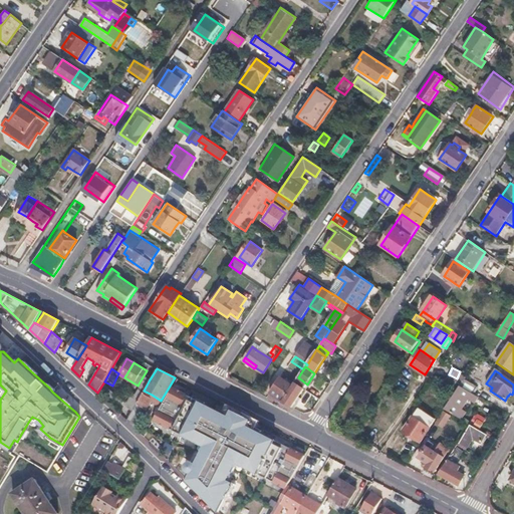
[(136,395),(133,393),(124,406),(131,412),(142,393),(144,391),(150,379),(147,377),(136,395)]
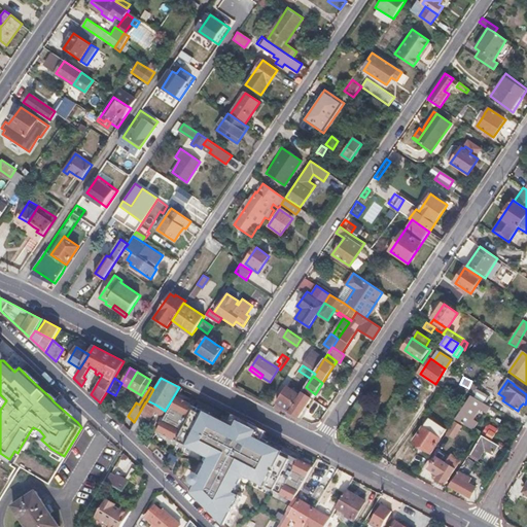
[(287,387),(283,393),(295,402),(300,395),(287,387)]
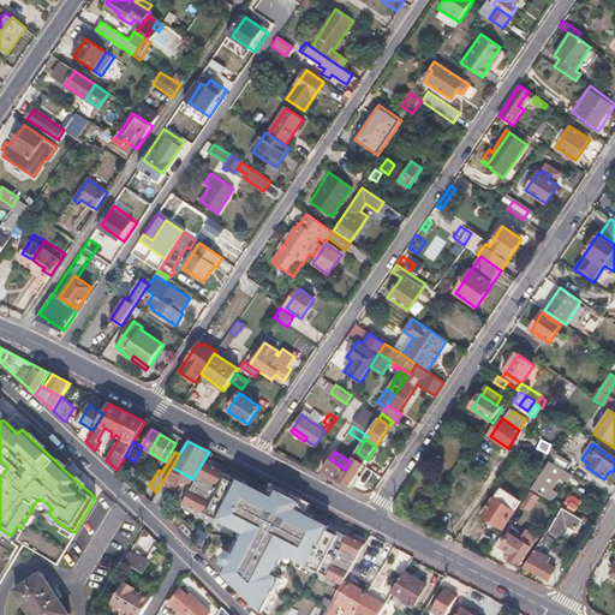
[(368,460),(357,452),(352,458),(364,465),(368,460)]
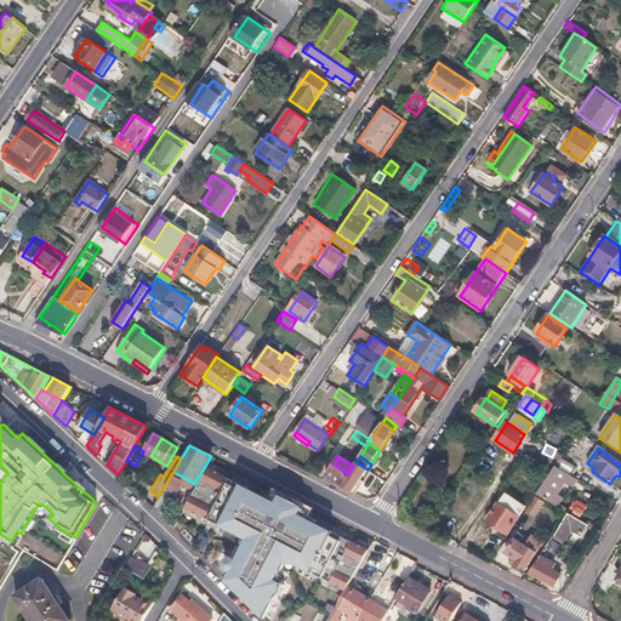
[(562,460),(556,468),(570,477),(576,469),(562,460)]
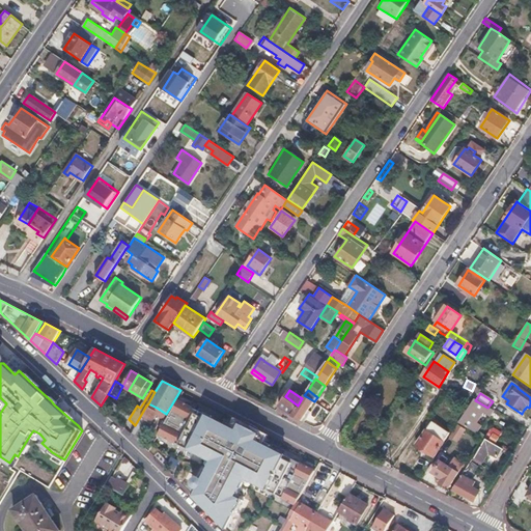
[(302,398),(298,406),(291,414),(290,415),(301,421),(308,410),(314,401),(304,395),(302,398)]
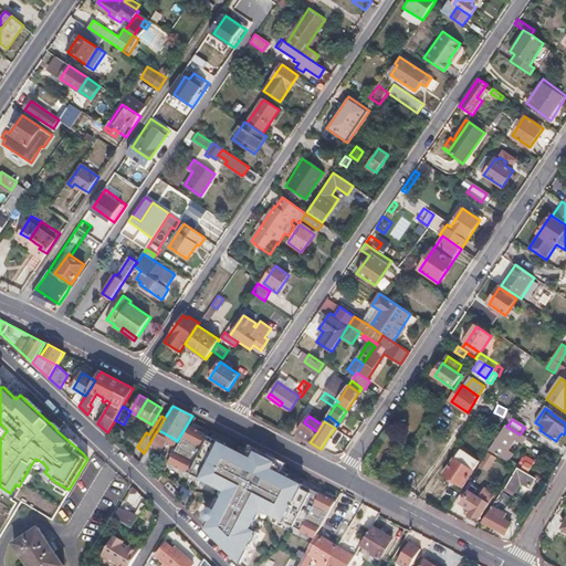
[(304,422),(297,432),(311,441),(317,432),(304,422)]
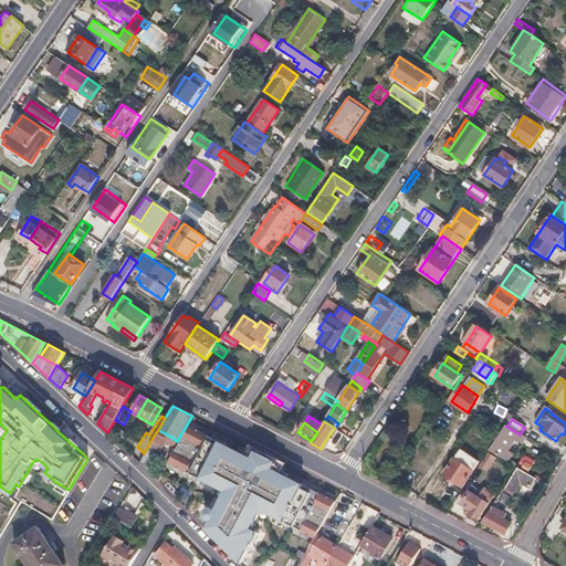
[(314,538),(331,509),(276,477),(282,468),(265,458),(248,447),(242,457),(189,426),(178,446),(175,450),(168,462),(208,483),(218,488),(220,484),(228,489),(226,492),(220,501),(213,512),(212,511),(210,510),(205,513),(206,519),(210,522),(206,530),(240,564),(249,545),(255,533),(250,530),(261,511),(263,506),(270,511),(268,514),(314,538)]
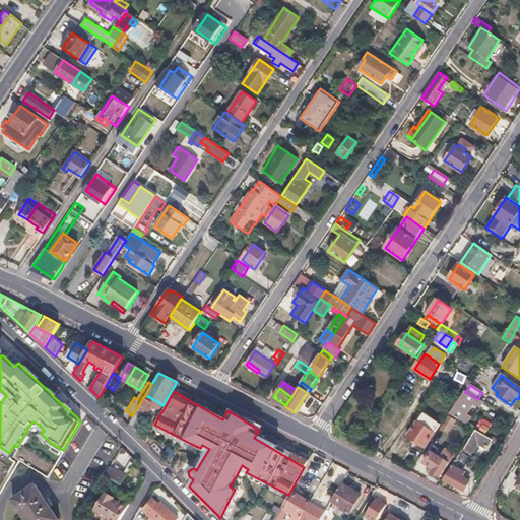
[(458,403),(460,404),(451,417),(466,426),(469,421),(464,418),(469,410),(473,403),(478,406),(481,401),(477,399),(465,392),(459,401),(458,403)]
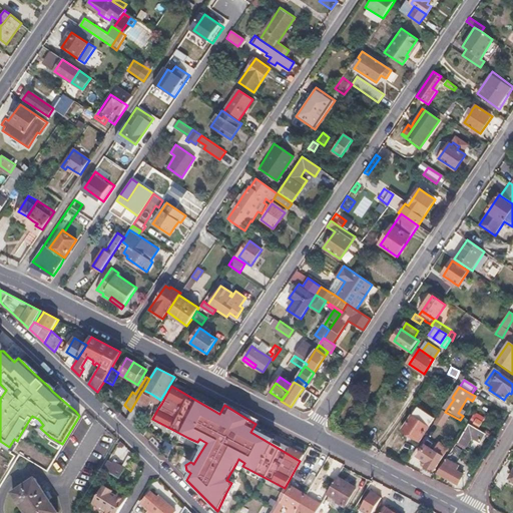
[(149,397),(141,392),(130,411),(125,419),(137,426),(141,420),(136,417),(142,406),(145,408),(149,401),(149,397)]
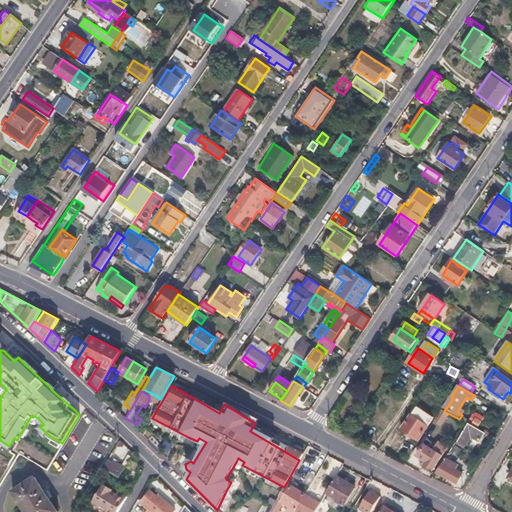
[(301,397),(297,395),(290,406),(294,407),(301,397)]
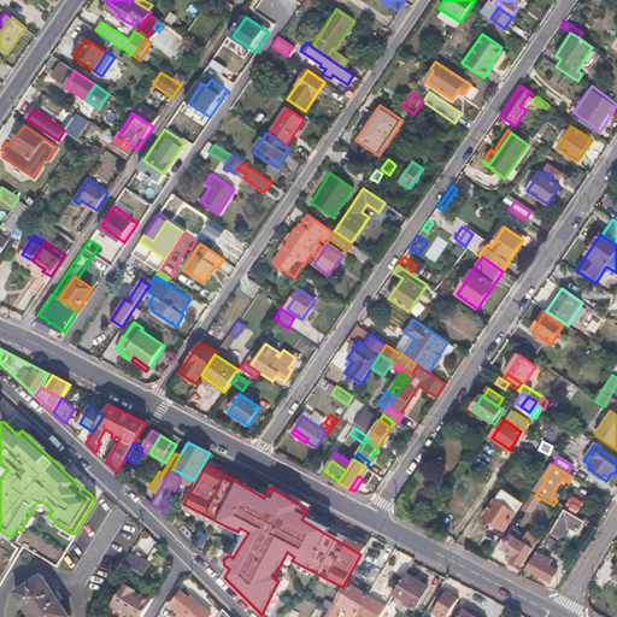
[(194,486),(189,483),(177,503),(178,504),(170,519),(174,521),(177,515),(183,504),(191,491),(194,486)]
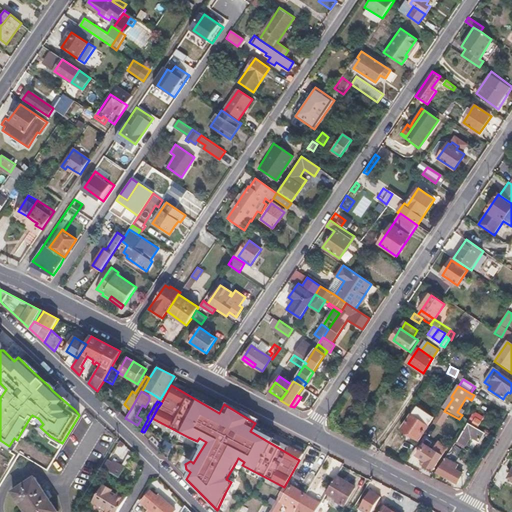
[(441,411),(439,415),(448,421),(450,417),(441,411)]
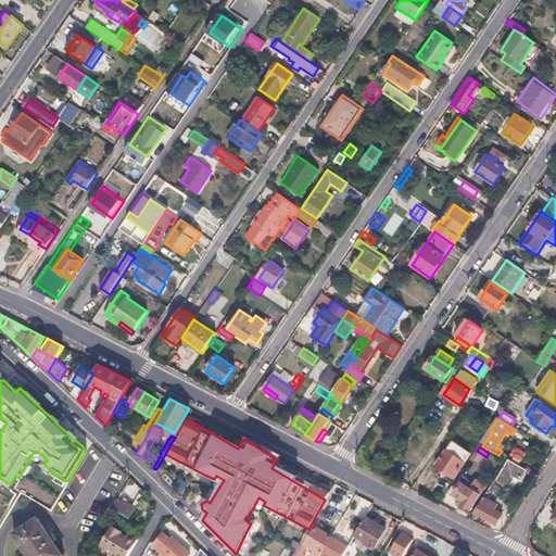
[(465,465),(446,453),(437,468),(445,474),(454,480),(465,465)]
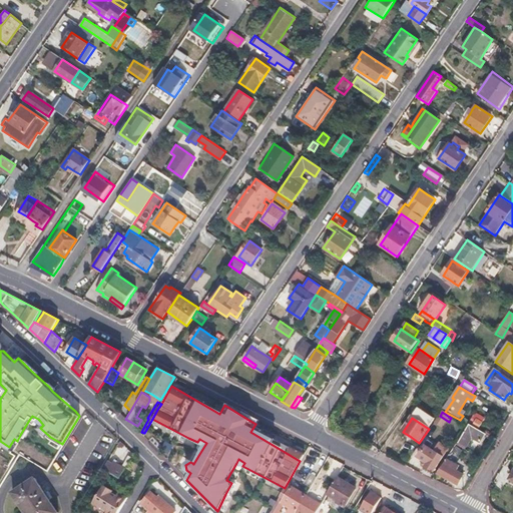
[(476,430),(471,426),(459,444),(465,447),(471,439),(476,430)]
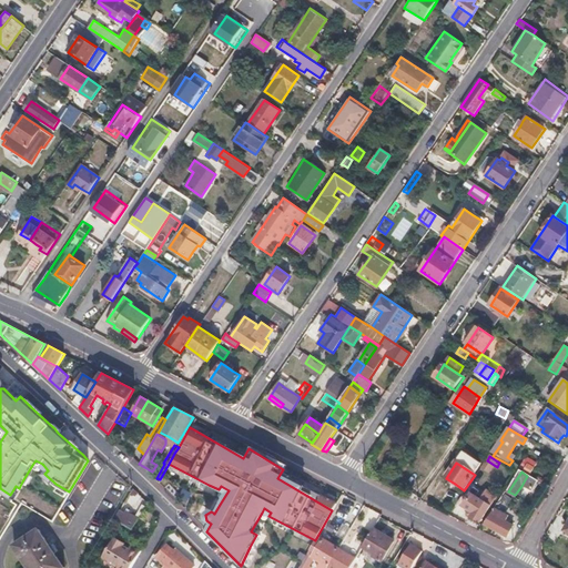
[(219,489),(209,485),(204,494),(214,499),(220,490),(226,494),(229,490),(221,486),(219,489)]
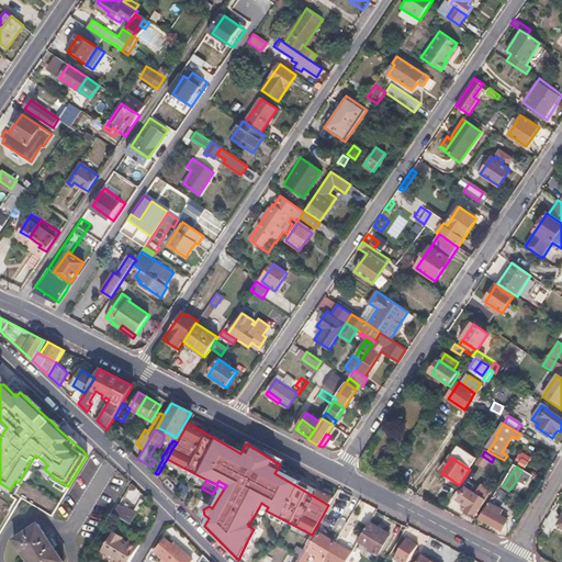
[(467,491),(458,502),(468,509),(465,513),(470,516),(474,518),(485,503),(467,491)]
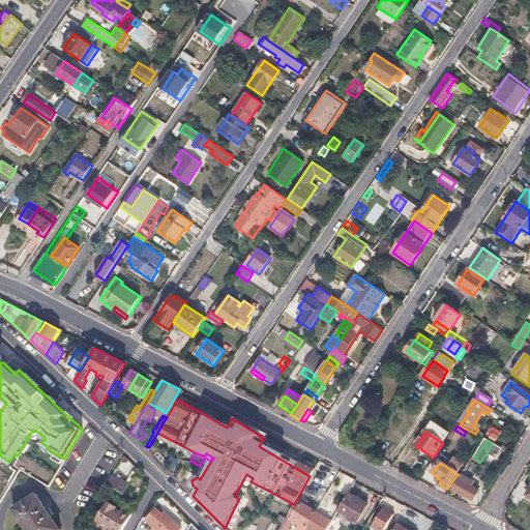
[(496,468),(489,464),(484,469),(493,473),(496,468)]
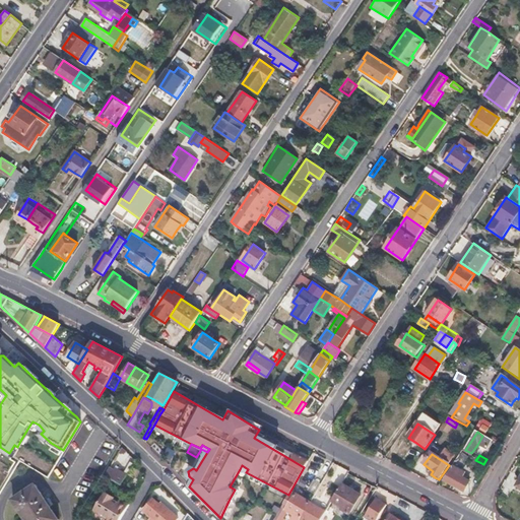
[(463,471),(454,466),(445,480),(455,486),(465,493),(471,483),(460,476),(463,471)]
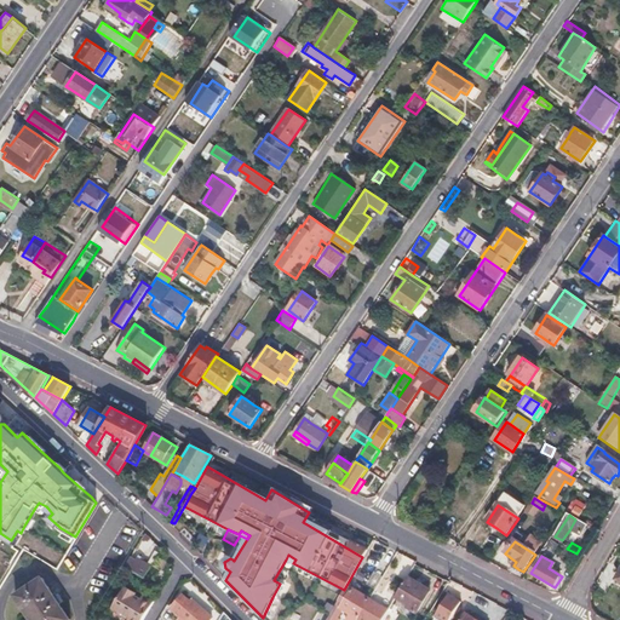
[(125,567),(124,568),(143,578),(151,563),(148,562),(147,564),(136,557),(135,561),(130,557),(125,567)]
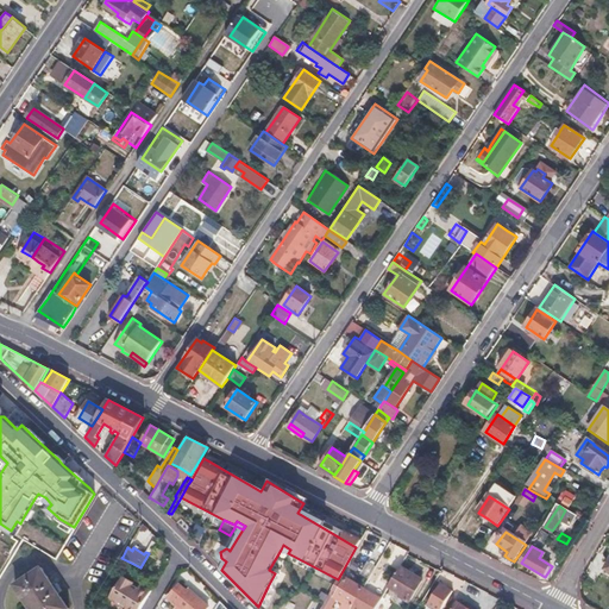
[(41,566),(14,584),(30,608),(66,608),(68,608),(41,566)]
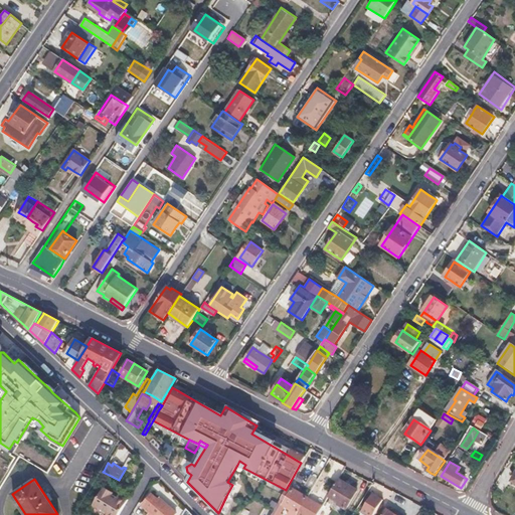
[(353,488),(338,479),(328,496),(337,501),(336,503),(342,507),(353,488)]
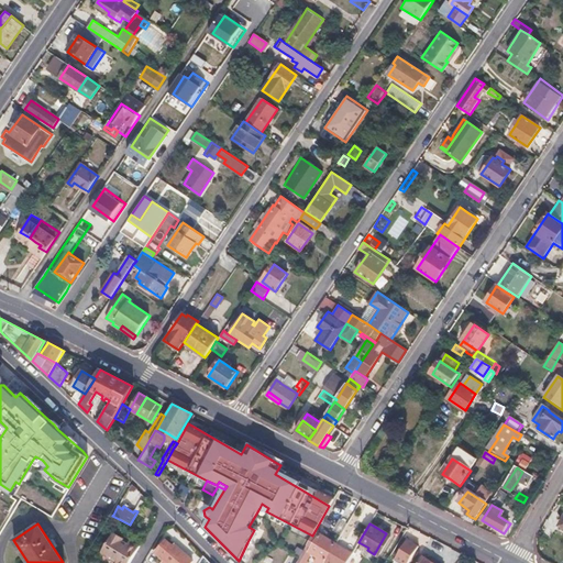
[(251,543),(257,531),(254,530),(247,542),(251,543)]
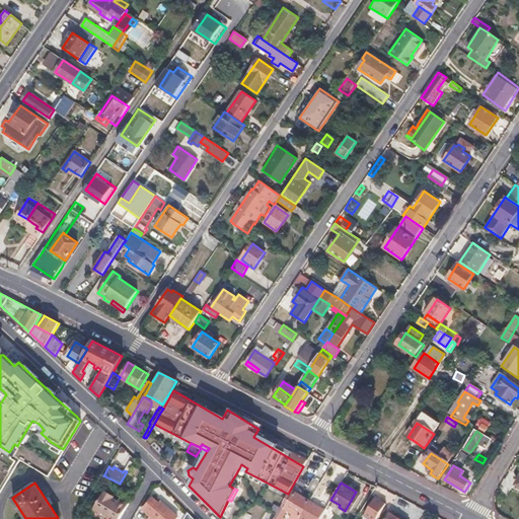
[(115,496),(104,490),(92,511),(101,516),(101,515),(107,518),(106,518),(118,518),(128,502),(120,498),(118,501),(114,498),(115,496)]
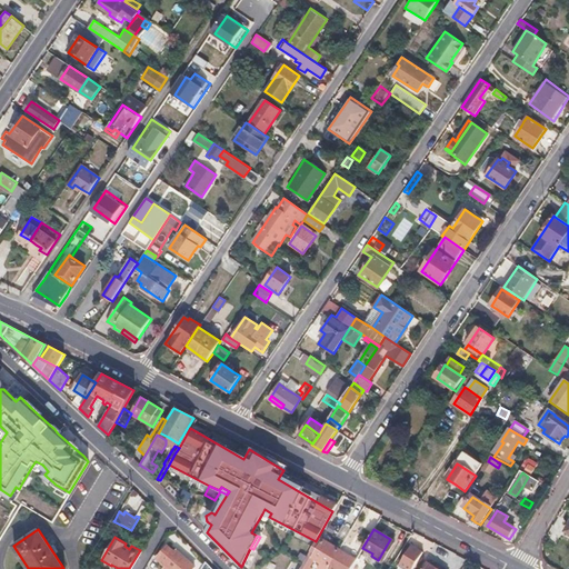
[(330,545),(322,540),(311,558),(321,563),(317,568),(326,568),(338,549),(330,545)]
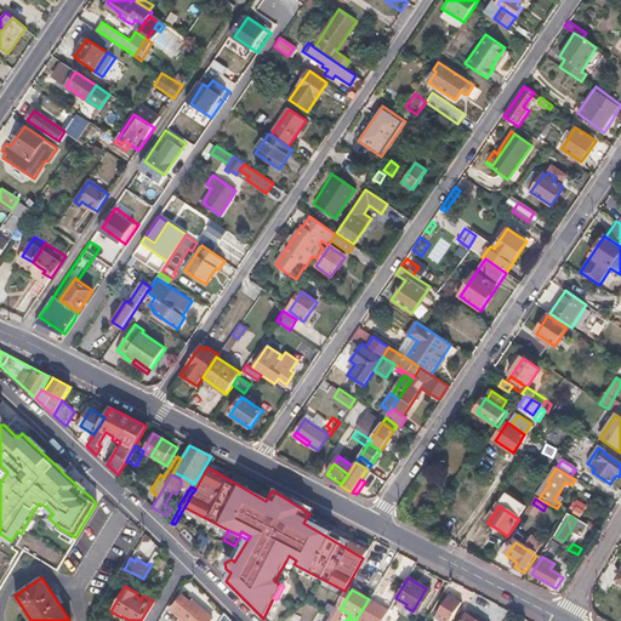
[(182,596),(170,609),(183,620),(208,620),(211,619),(192,600),(189,603),(182,596)]
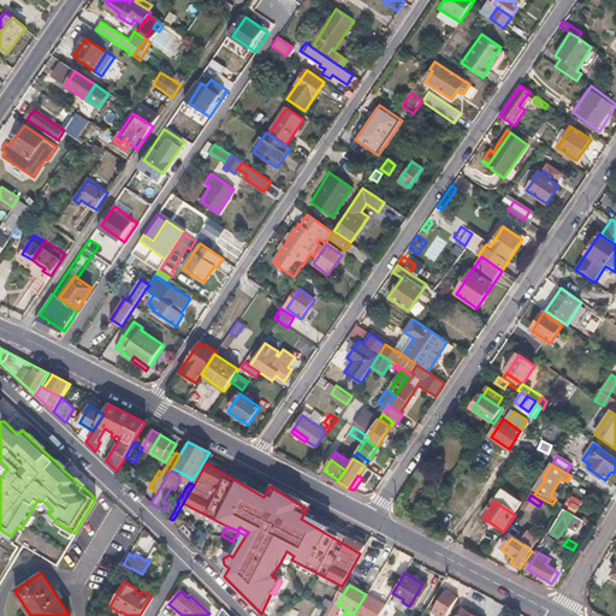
[(378,615),(385,605),(366,594),(353,615),(378,615)]
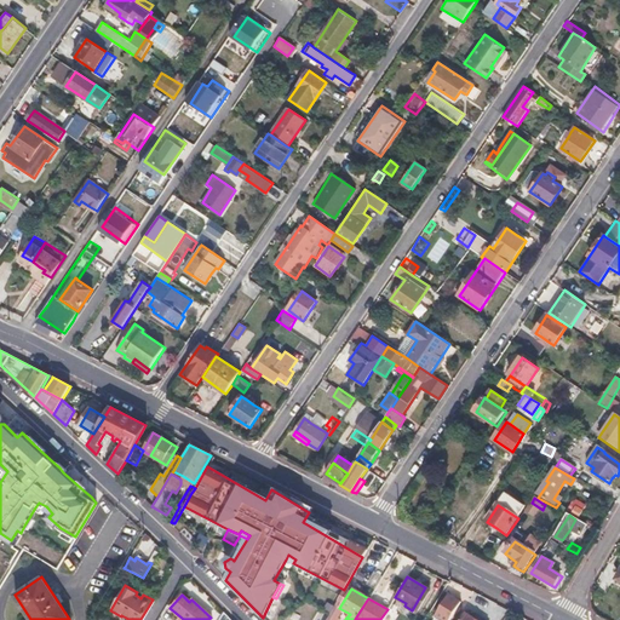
[(391,603),(388,609),(380,619),(388,619),(396,606),(391,603)]
